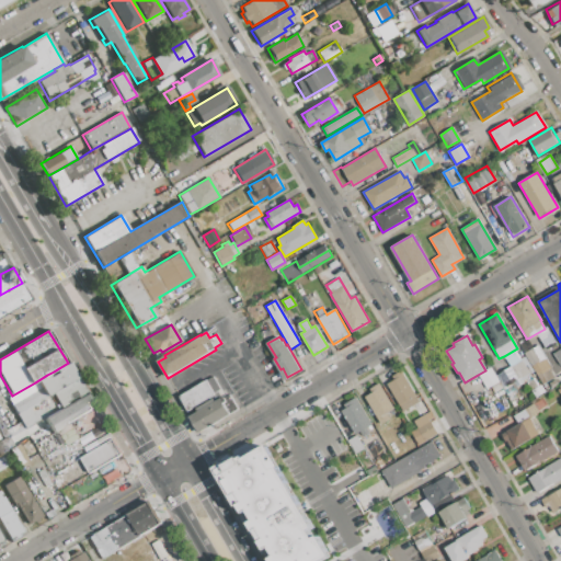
[(529,338),(553,378),(544,384),(518,342),(526,338),(526,339),(529,338)]
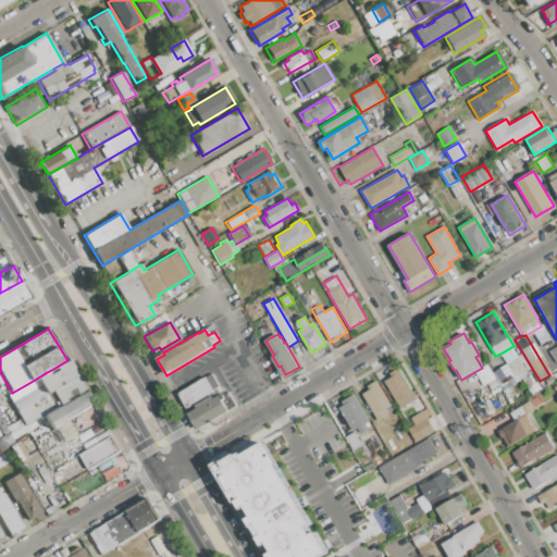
[(511,347),(524,370),(499,384),(495,379),(492,372),(507,363),(500,354),(511,347)]
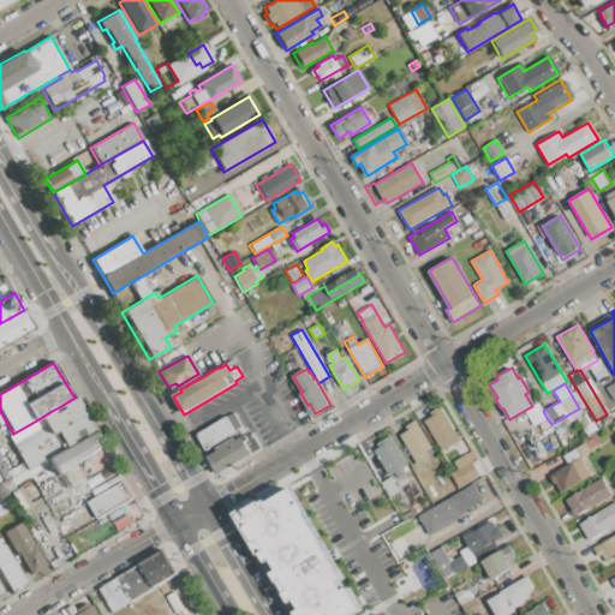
[(39,419),(52,411),(54,415),(61,410),(59,407),(75,398),(84,415),(49,435),(43,425),(39,419)]
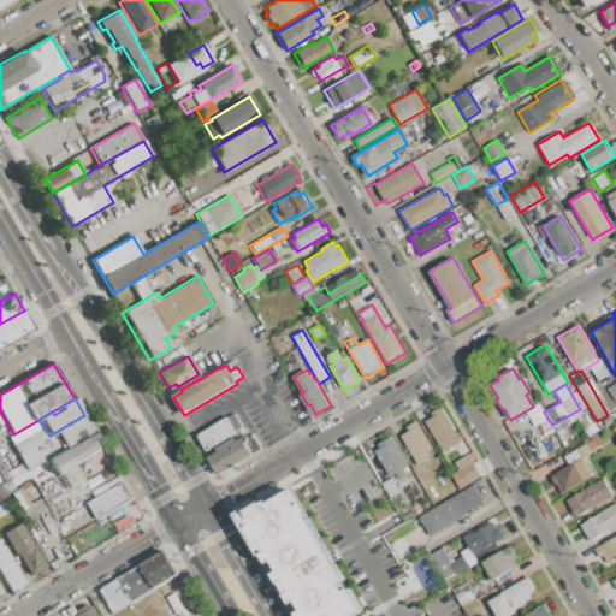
[(525,412),(533,407),(539,404),(544,412),(548,419),(533,427),(525,412)]
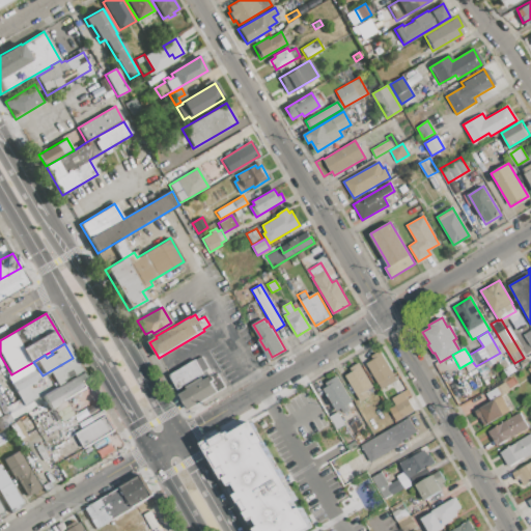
[(366,364),(373,360),(371,356),(380,351),(397,381),(382,390),(366,364)]
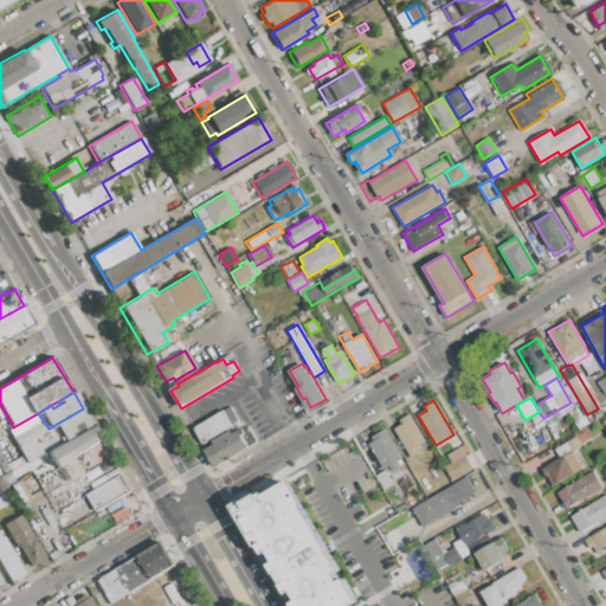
[(192,426),(229,406),(237,421),(201,443),(192,426)]
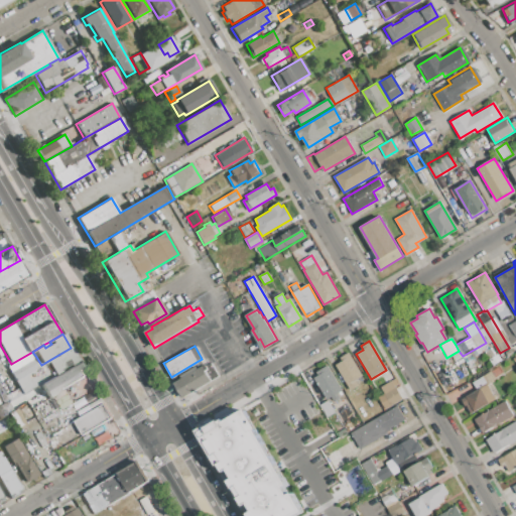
[(71,348),(79,362),(39,384),(22,394),(14,381),(41,365),(71,348)]
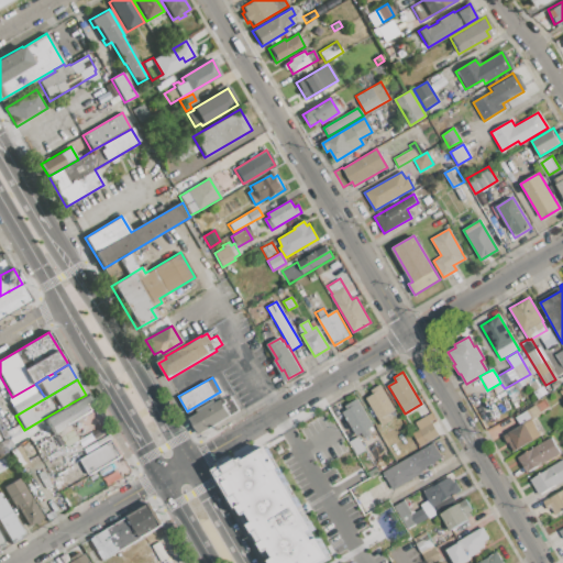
[(365,399),(374,394),(372,390),(381,385),(396,411),(378,421),(365,399)]
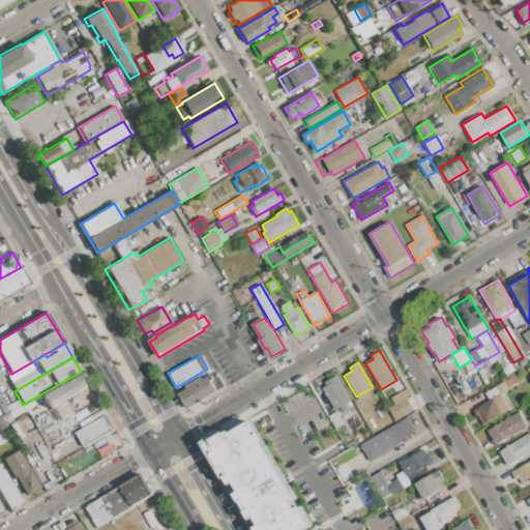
[(37,366),(42,375),(15,391),(10,383),(37,366)]
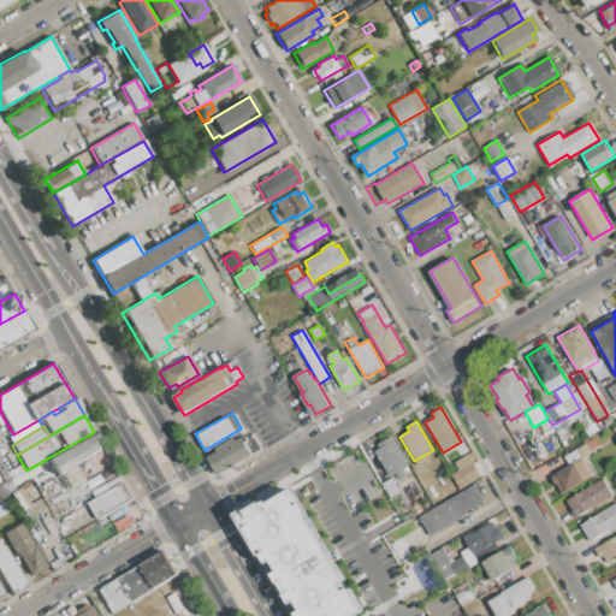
[(47,458),(94,432),(104,449),(58,477),(47,458)]
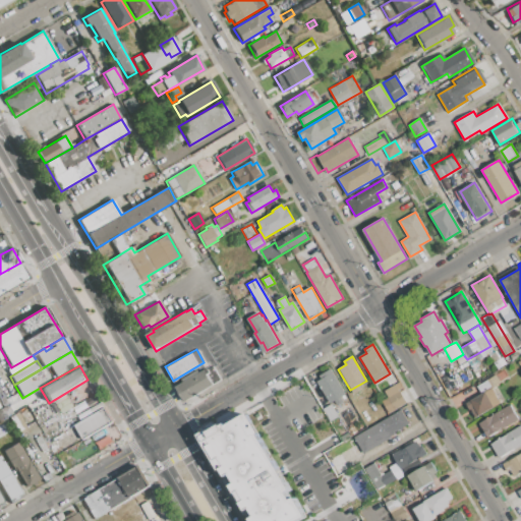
[(176,388),(185,383),(182,379),(198,369),(201,373),(213,366),(221,381),(185,402),(176,388)]
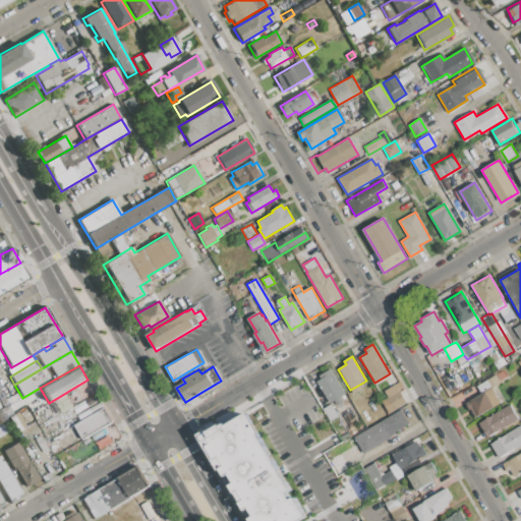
[(317,382),(321,380),(319,377),(332,369),(346,394),(341,396),(345,402),(338,406),(335,400),(330,403),(317,382)]
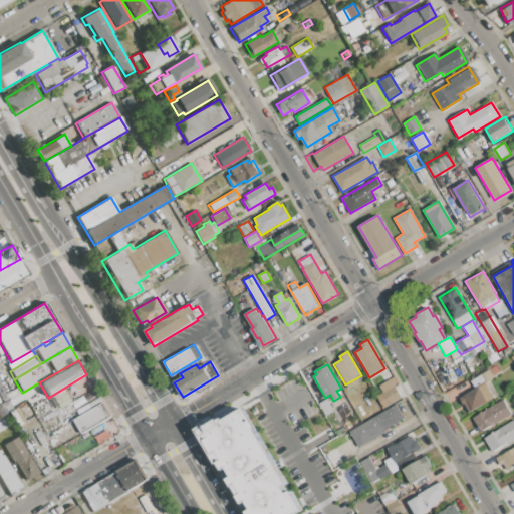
[(487,382),(482,373),(489,369),(493,375),(490,376),(492,379),(487,382)]
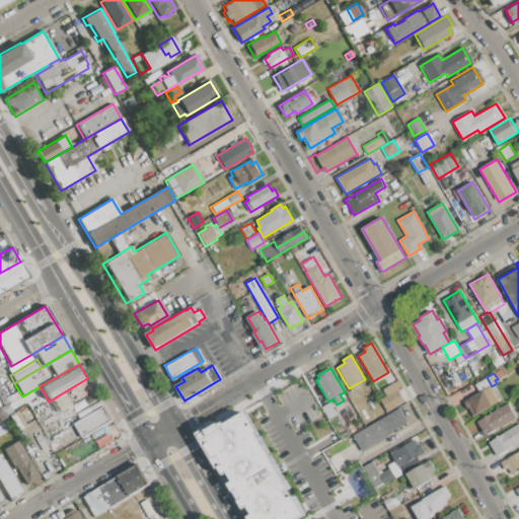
[(463,401),(480,392),(475,384),(487,377),(492,386),(490,388),(498,401),(474,416),(469,408),(467,409),(463,401)]
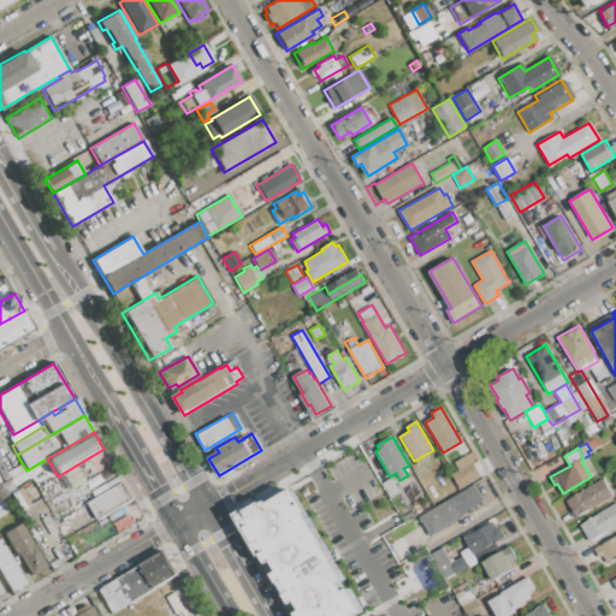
[(458,472),(472,463),(481,478),(467,485),(458,472)]
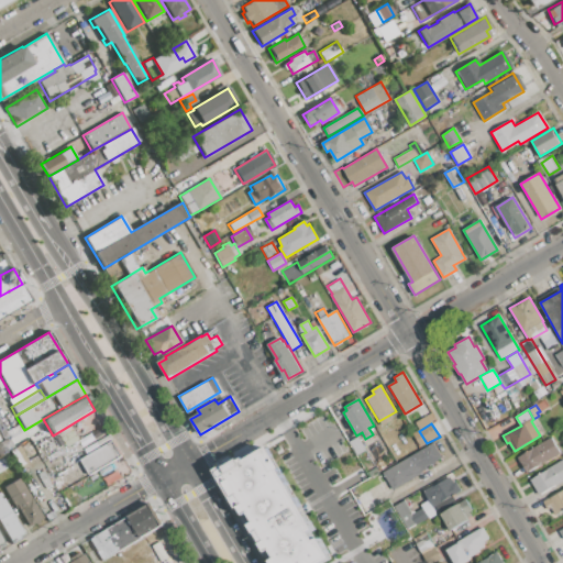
[(517,456),(551,438),(560,453),(526,472),(517,456)]
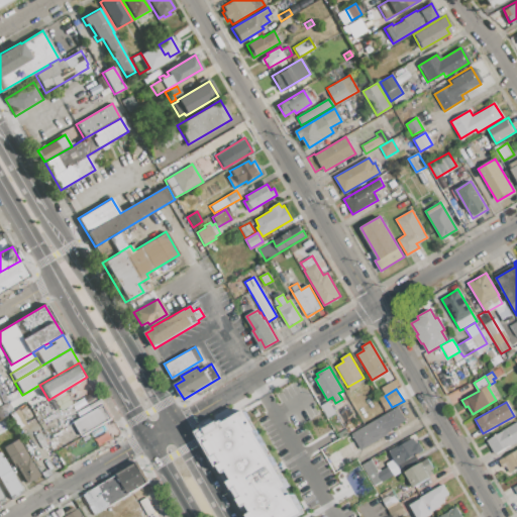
[(74,422),(103,405),(111,418),(82,435),(74,422)]
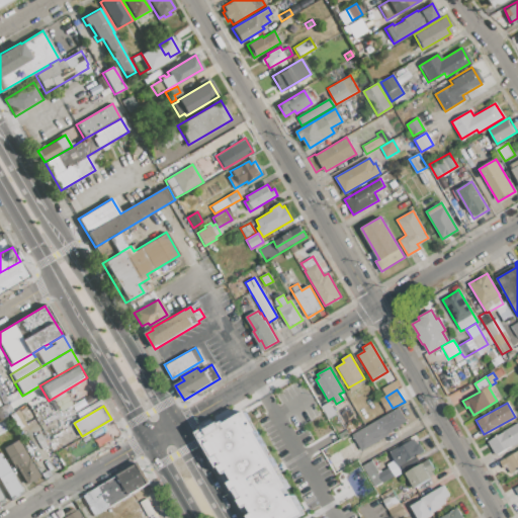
[(351,435),(398,407),(406,421),(387,432),(389,435),(361,451),(351,435)]
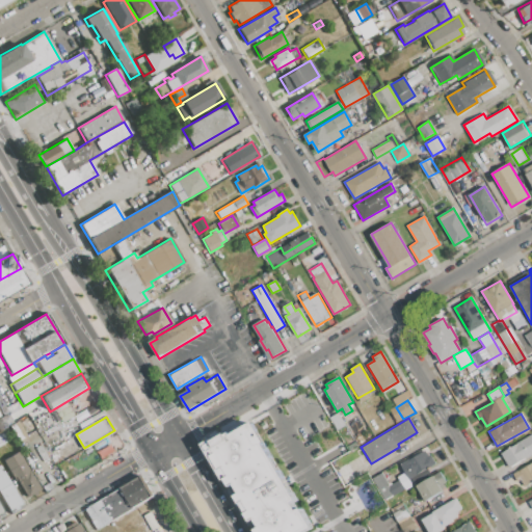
[(258,531),(257,530),(260,528),(257,523),(255,520),(251,521),(225,478),(223,479),(203,444),(213,437),(214,440),(225,433),(225,434),(230,432),(232,434),(253,421),(265,442),(263,443),(296,499),(292,502),(297,510),(301,507),(313,526),(302,531),(258,531)]
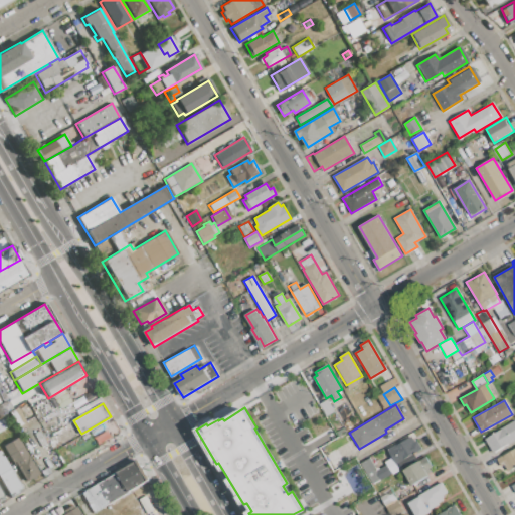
[(485,439),(514,420),(514,439),(493,452),(485,439)]
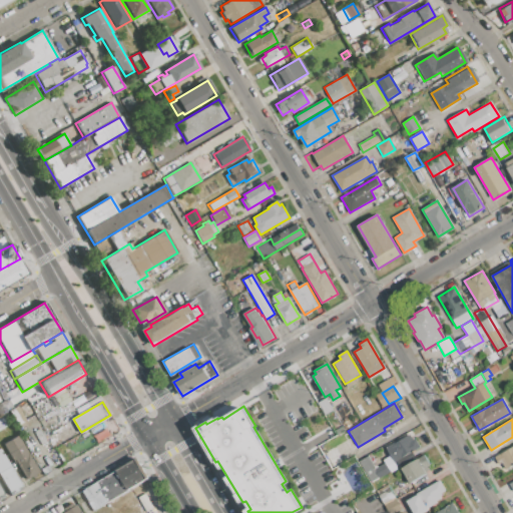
[(94,437),(97,443),(110,436),(107,430),(94,437)]
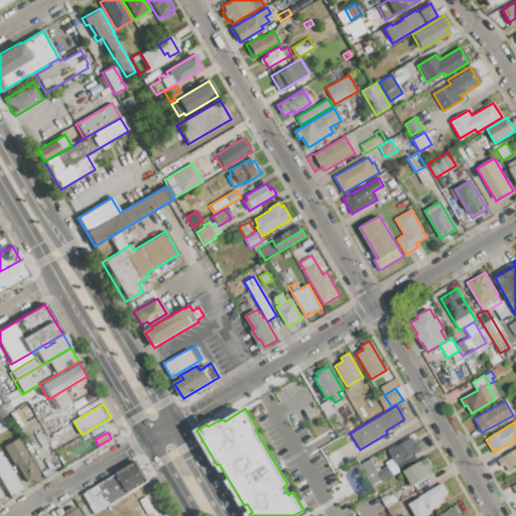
[(388,450),(411,436),(415,442),(417,441),(422,450),(397,466),(395,462),(393,463),(389,457),(391,456),(388,450)]
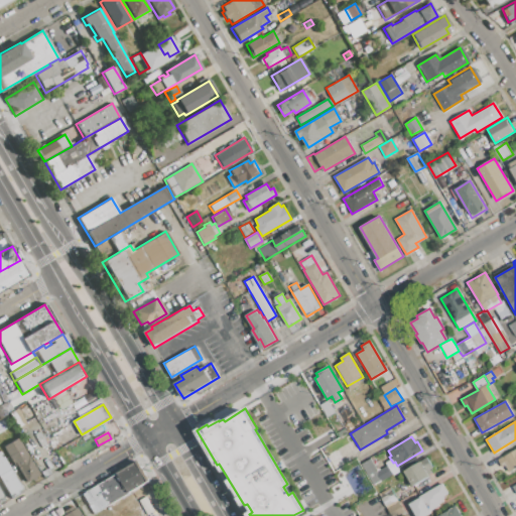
[(2,446),(17,438),(39,476),(26,484),(16,466),(14,467),(2,446)]
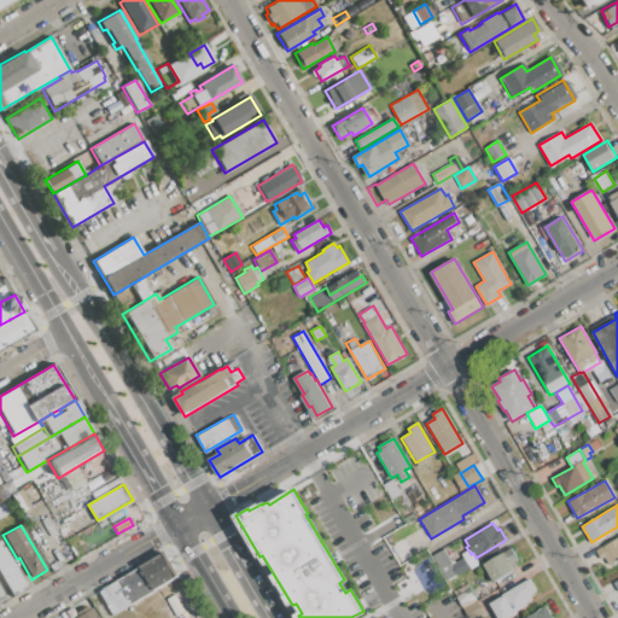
[(595,548),(617,535),(617,559),(610,565),(606,558),(601,560),(595,548)]
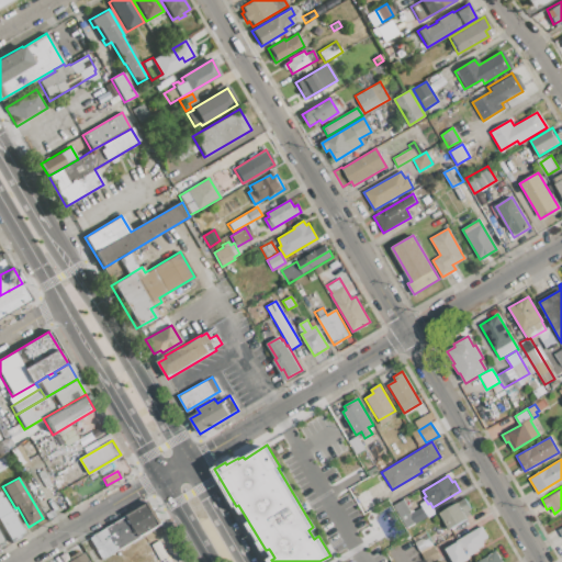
[(355,495),(366,489),(375,505),(364,512),(355,495)]
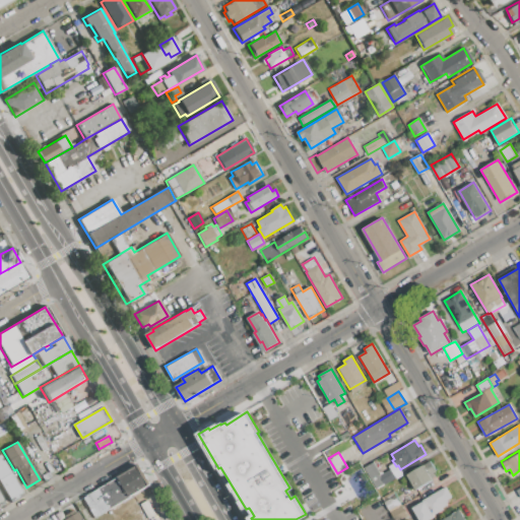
[(0,484),(0,456),(21,493),(17,496),(18,498),(10,502),(0,484)]
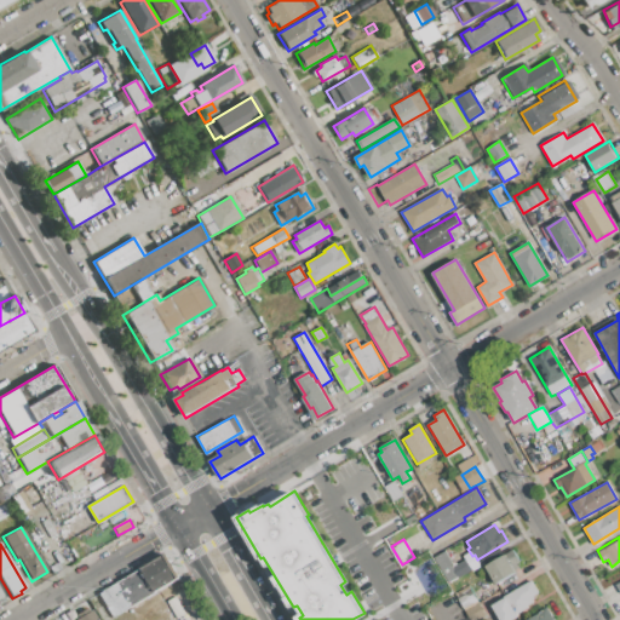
[(486,566),(512,550),(521,562),(516,564),(520,570),(497,584),(486,566)]
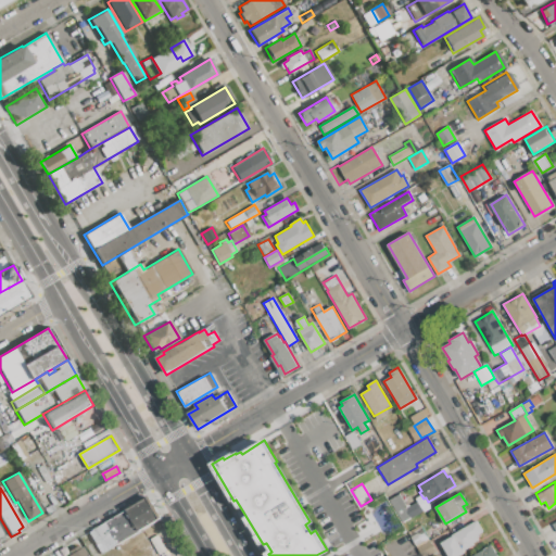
[(100,554),(87,533),(147,497),(160,518),(100,554)]
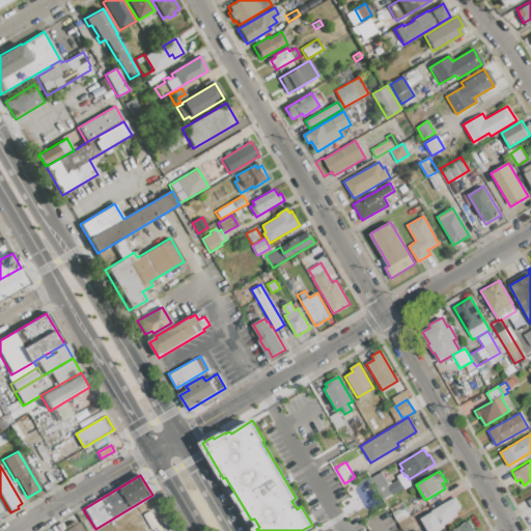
[(388,484),(398,478),(404,487),(393,494),(388,484)]
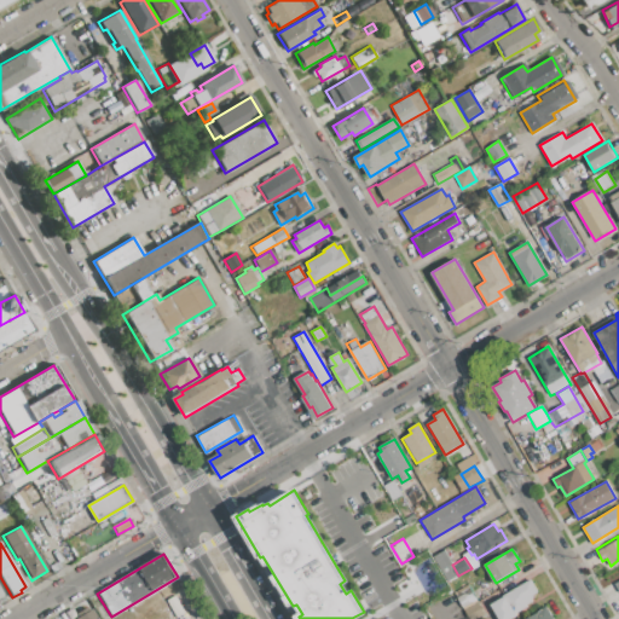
[(498,618),(491,605),(505,596),(505,595),(530,580),(541,599),(516,613),(518,615),(510,618),(498,618)]
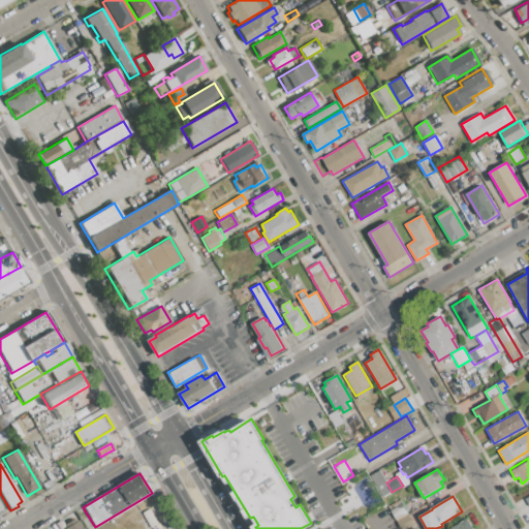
[(389,506),(400,499),(408,514),(397,521),(389,506)]
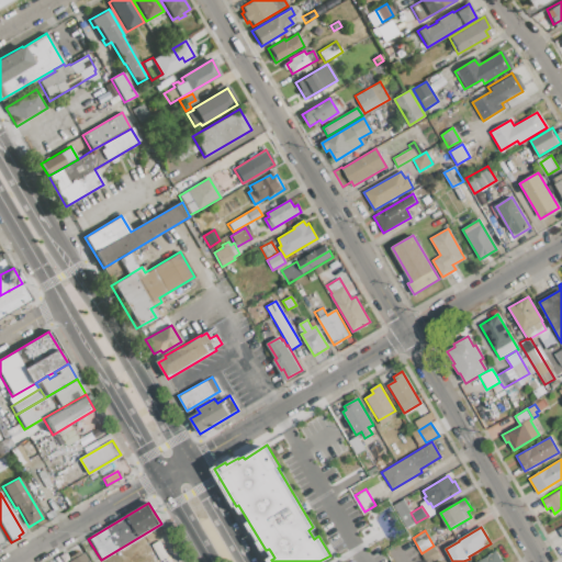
[(476,561),(496,551),(503,561),(476,561)]
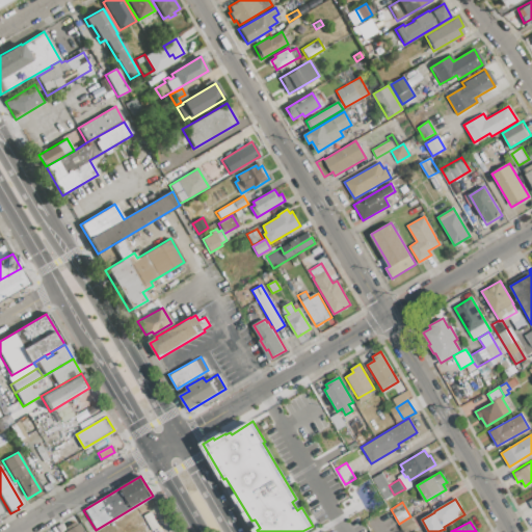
[(62,531),(65,530),(64,528),(73,523),(74,525),(77,524),(81,531),(62,531)]
